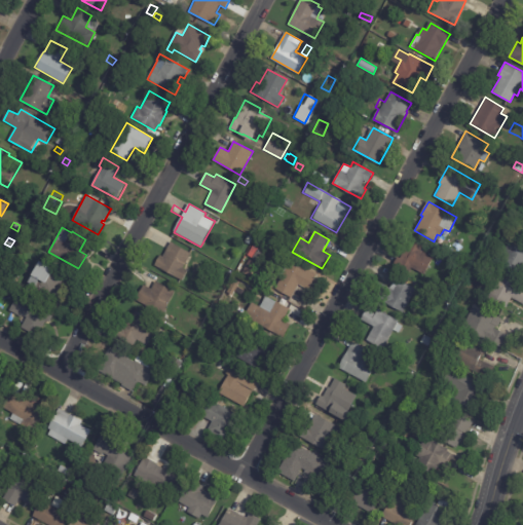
[(420,244),(423,246),(421,250),(434,257),(425,273),(413,267),(409,274),(393,266),(398,257),(401,258),(410,238),(420,244)]
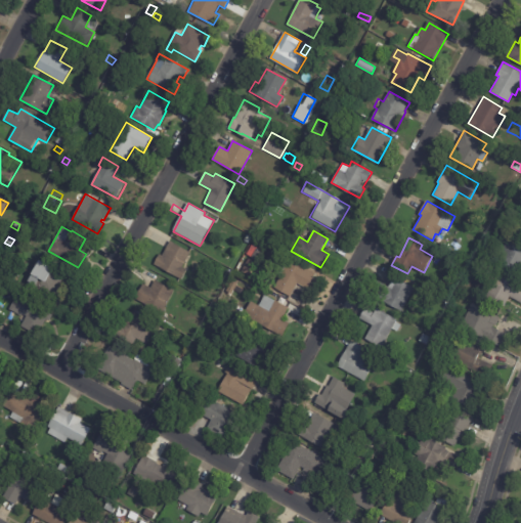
[(520,243),(520,270),(498,259),(511,237),(520,243)]
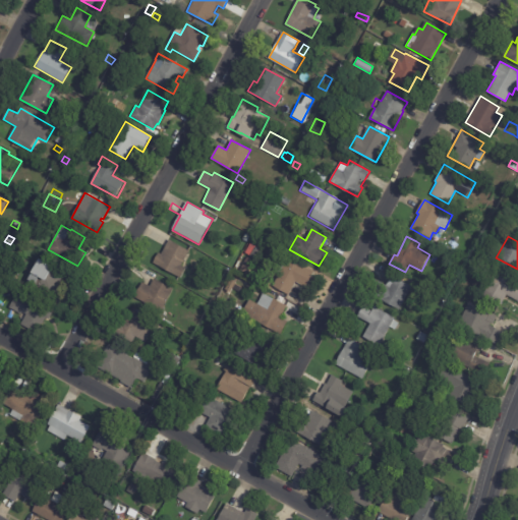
[(255,237),(261,240),(257,246),(251,243),(255,237)]
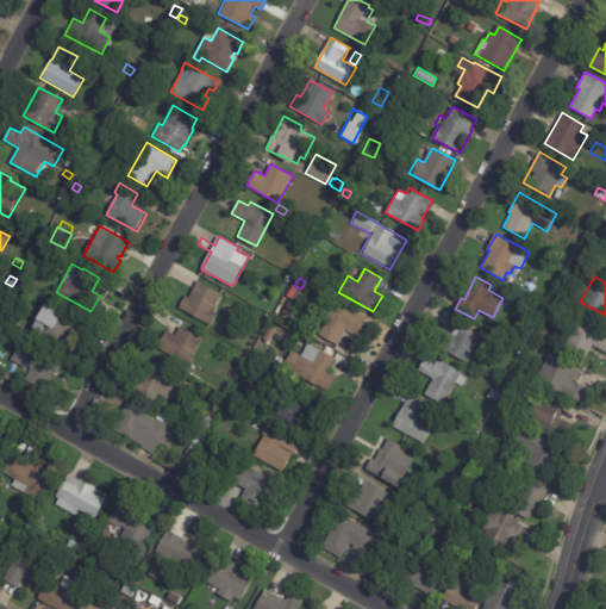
[(200,280),(222,292),(212,311),(218,315),(212,325),(180,308),(186,296),(189,298),(199,280),(200,280)]
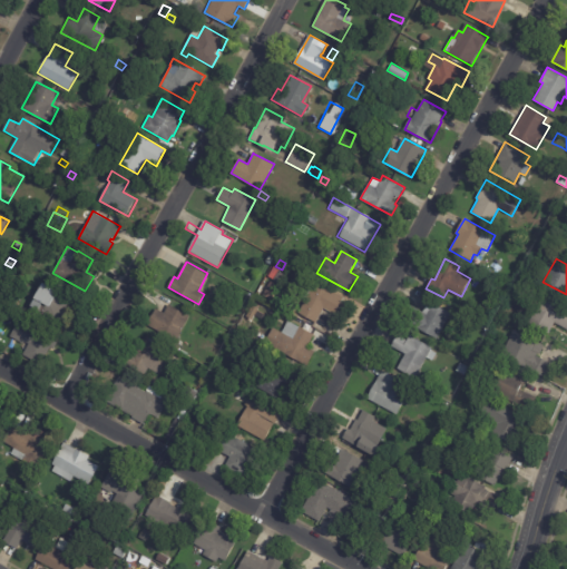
[(1,264),(10,268),(7,275),(0,272),(0,267),(1,264)]
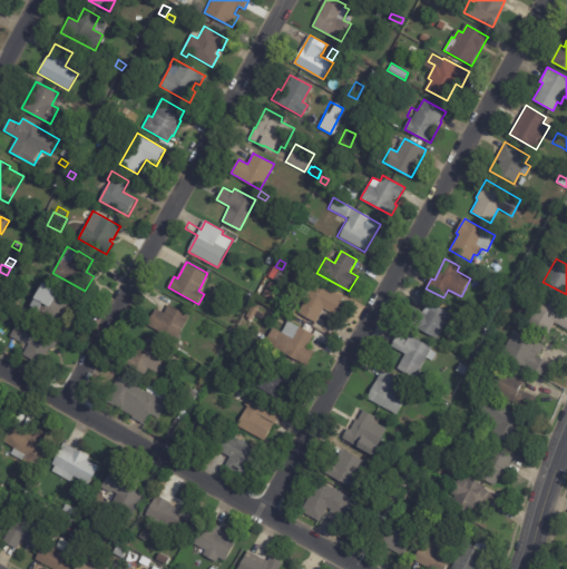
[(280,270),(287,274),(282,284),(274,280),(280,270)]
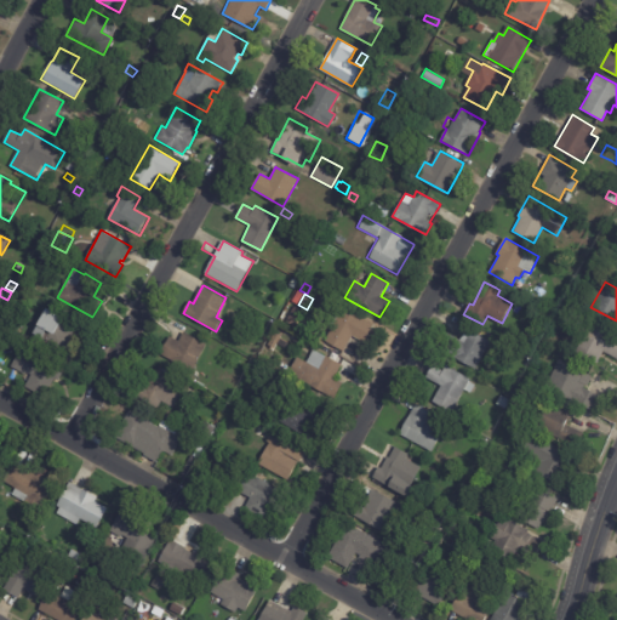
[(359,339),(353,336),(344,351),(325,340),(332,325),(326,322),(337,303),(376,325),(365,342),(359,339)]
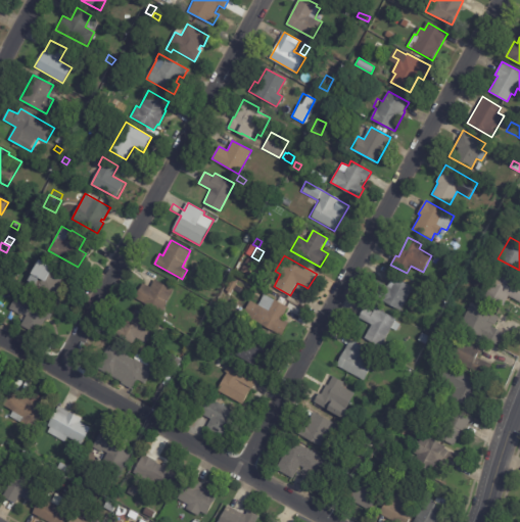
[(246,256),(253,261),(246,274),(239,270),(246,256)]
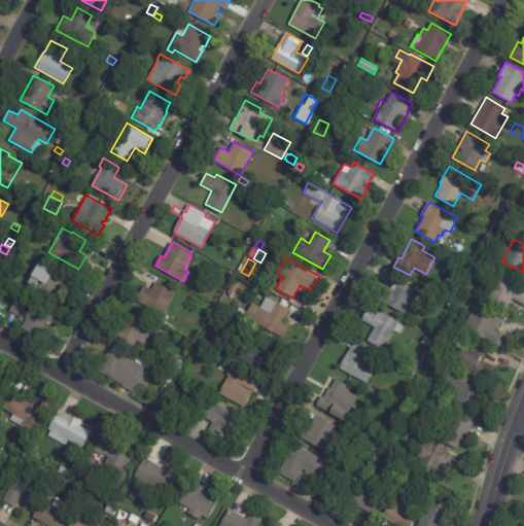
[(70,275),(56,304),(26,288),(29,282),(28,281),(32,273),(33,274),(40,260),(54,268),(54,269),(56,270),(57,269),(70,275)]
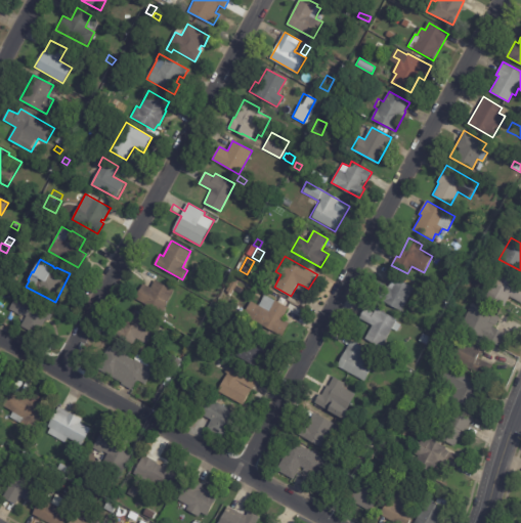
[(2,266),(8,269),(5,276),(0,274),(0,271),(2,266)]
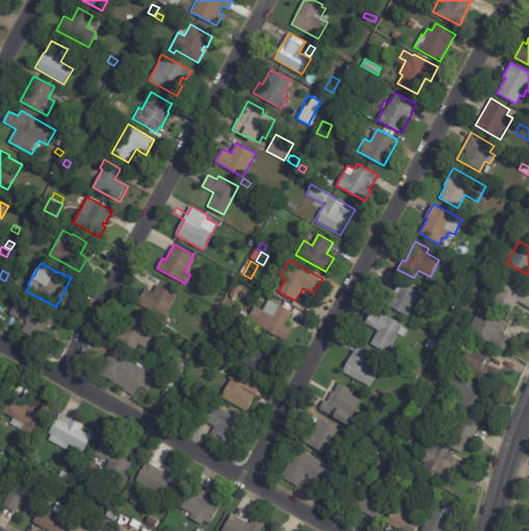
[(525,287),(528,289),(528,307),(518,300),(511,311),(493,300),(497,293),(492,290),(503,271),(526,284),(525,287)]
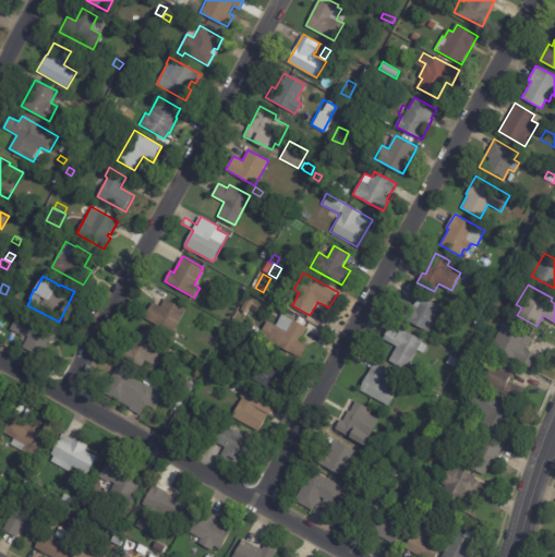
[(474,295),(490,303),(485,310),(471,301),(474,295)]
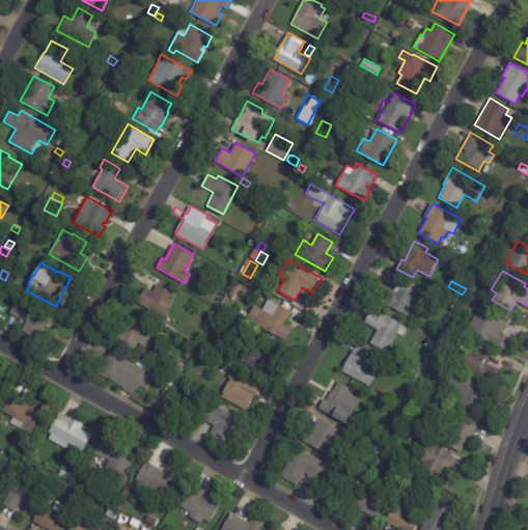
[(395,289),(397,286),(399,286),(401,282),(421,291),(409,315),(381,301),(387,286),(395,290),(395,289)]
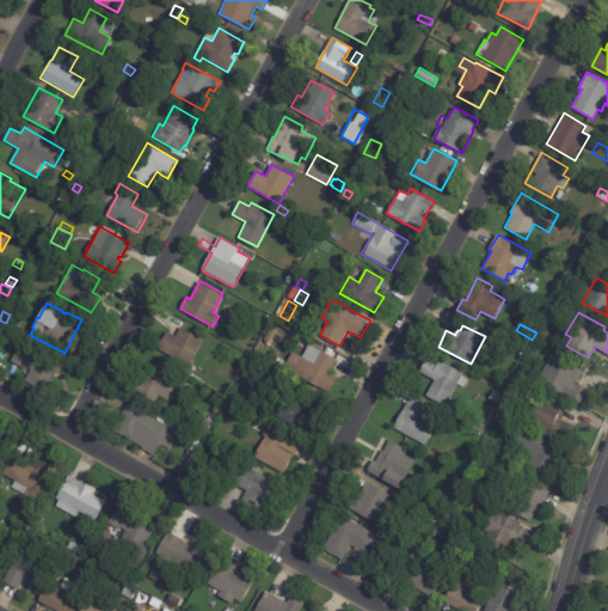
[(167,333),(167,331),(177,336),(182,327),(204,340),(190,366),(158,349),(167,333)]
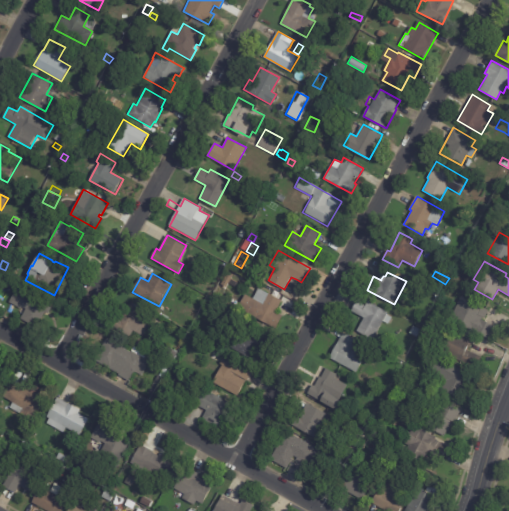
[(225,276),(230,279),(225,289),(219,286),(225,276)]
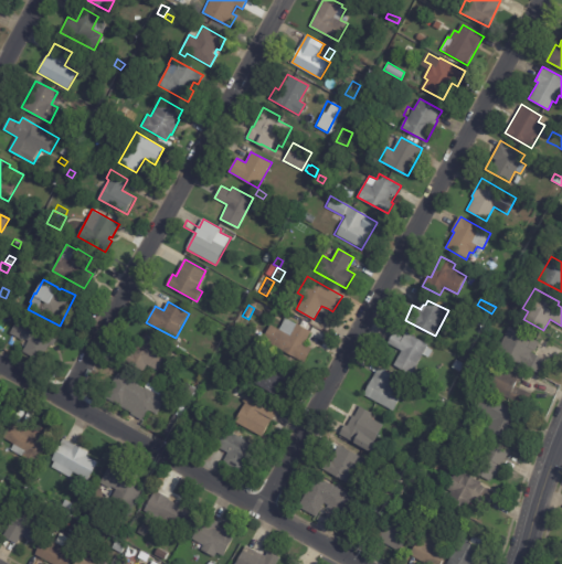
[(54,346),(53,347),(50,346),(41,362),(22,352),(28,341),(24,339),(23,341),(10,333),(20,317),(59,338),(54,346)]
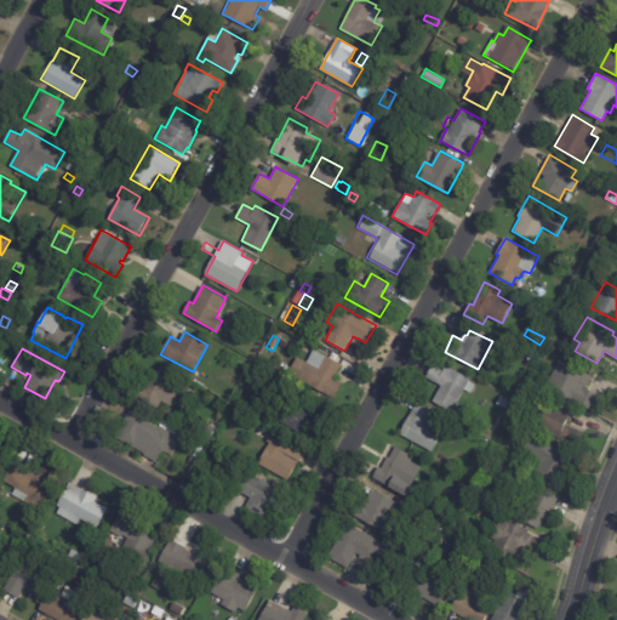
[(342,364),(343,364),(336,379),(343,384),(336,398),(290,374),(298,357),(308,362),(314,350),(342,364)]
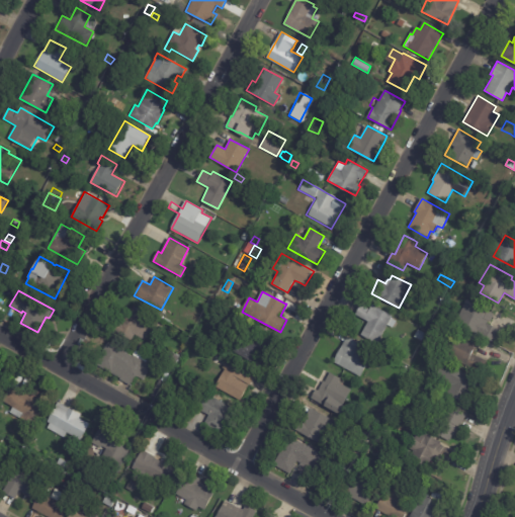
[(494,313),(496,314),(491,324),(503,330),(497,343),(456,322),(467,299),(494,313)]
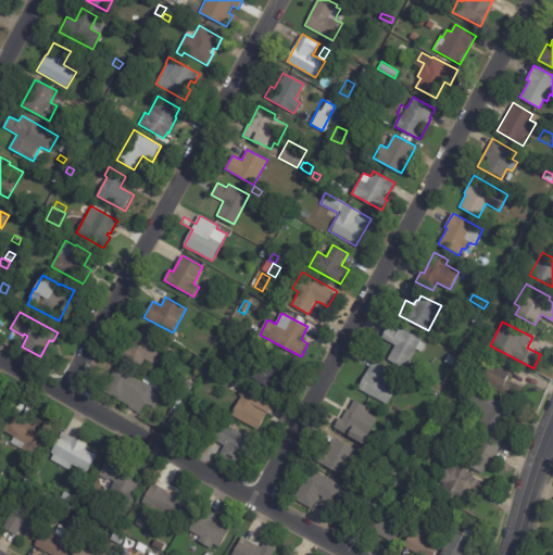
[(140,365),(123,355),(128,347),(130,348),(133,343),(129,341),(135,332),(139,336),(143,327),(155,335),(154,338),(167,345),(155,365),(145,358),(140,365)]
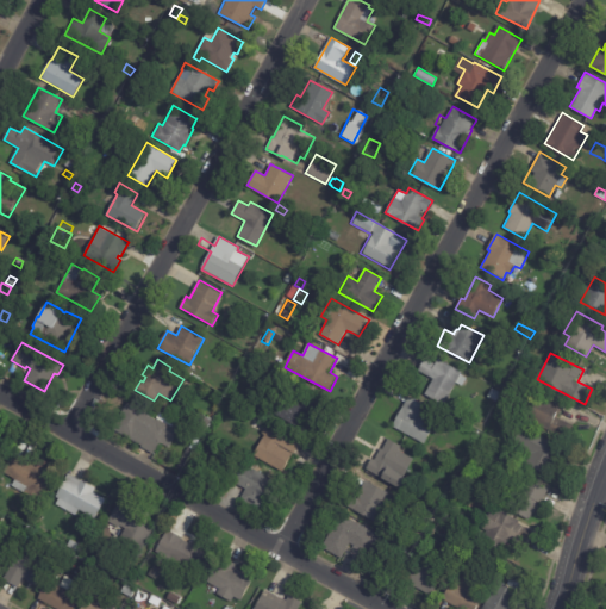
[(439,359),(462,372),(461,374),(467,378),(462,385),(457,383),(444,405),(424,395),(432,378),(420,371),(426,359),(437,365),(439,359)]
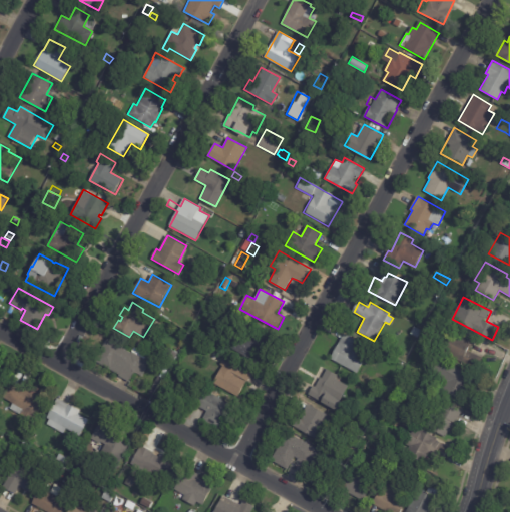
[(270,338),(263,351),(265,352),(259,363),(231,348),(238,335),(245,339),(247,335),(230,326),(235,318),(261,333),(262,331),(271,336),(270,338)]
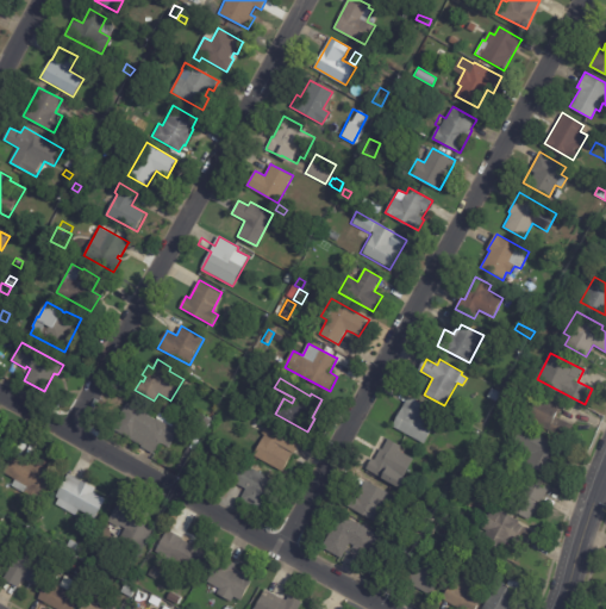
[(561,404),(562,405),(551,432),(523,418),(535,392),(561,404)]
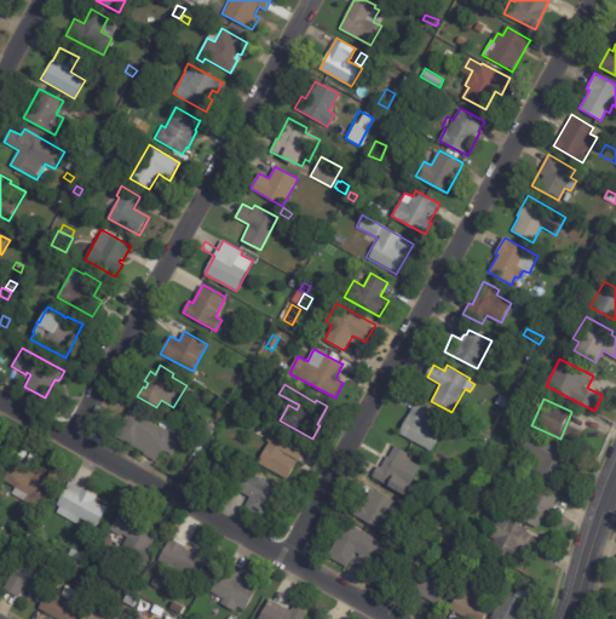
[(425,423),(441,431),(431,451),(398,434),(415,402),(432,412),(425,423)]
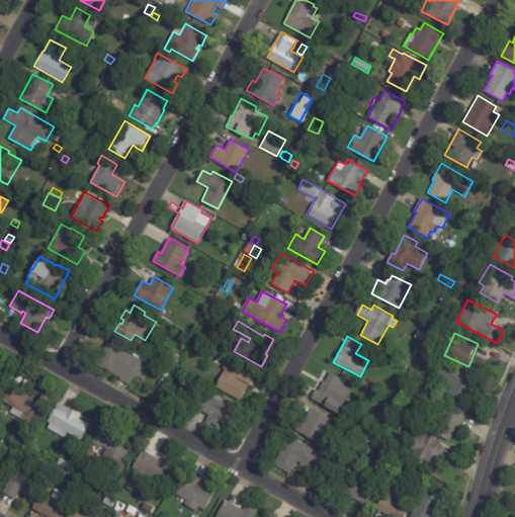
[(129,384),(109,374),(110,373),(96,364),(109,341),(126,351),(125,352),(133,356),(136,350),(149,357),(148,359),(153,362),(144,380),(137,376),(132,386),(129,384)]
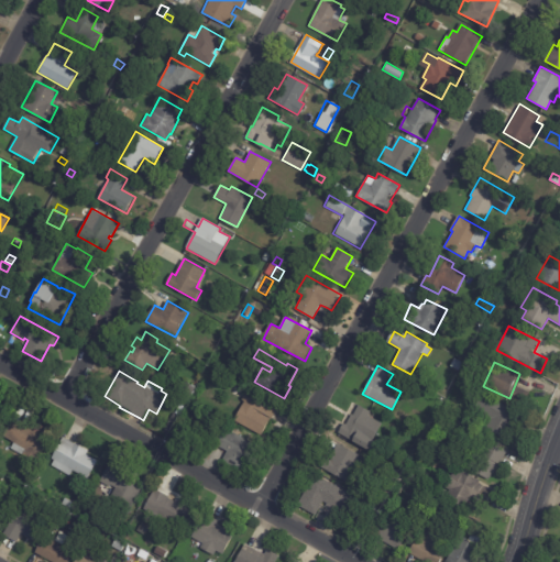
[(153,373),(160,377),(156,384),(150,379),(153,373)]
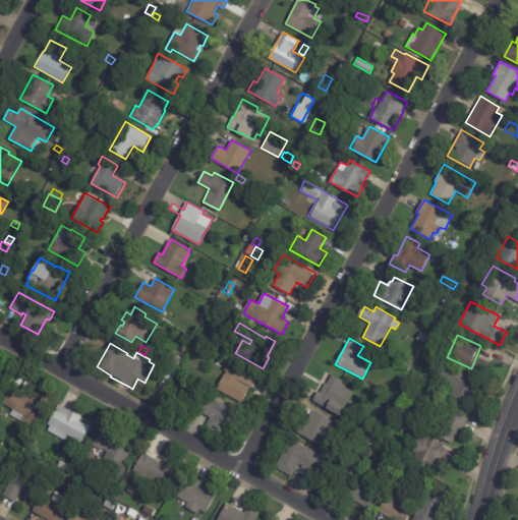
[(170,353),(180,358),(175,369),(165,363),(170,353)]
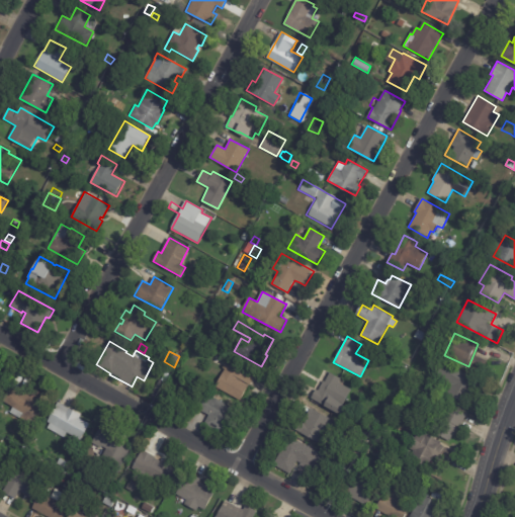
[(255,375),(250,384),(236,377),(236,378),(249,384),(241,401),(215,386),(224,369),(209,361),(213,353),(240,367),(241,365),(256,373),(255,375)]
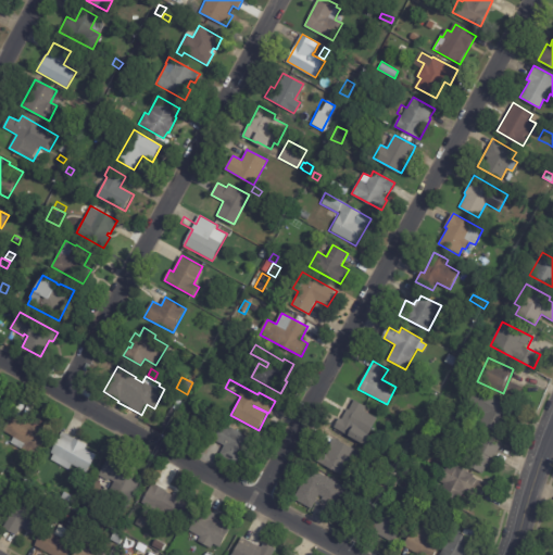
[(508,413),(505,418),(511,420),(505,430),(501,428),(498,432),(480,423),(485,413),(464,402),(474,386),(512,406),(508,413)]
